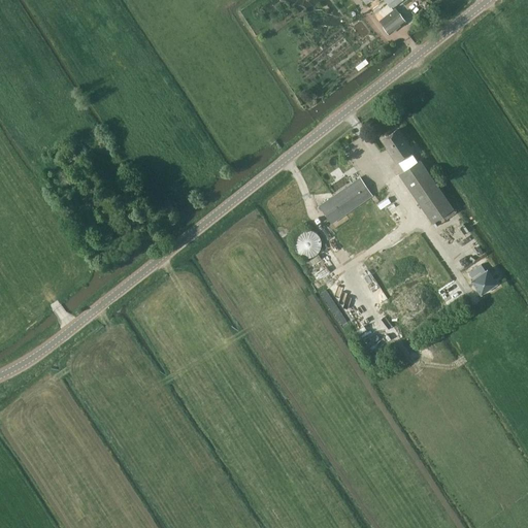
[(363,0),(365,3),(366,4),(371,0),(383,0),(387,4),(388,3),(392,8),(402,0),(363,0)]
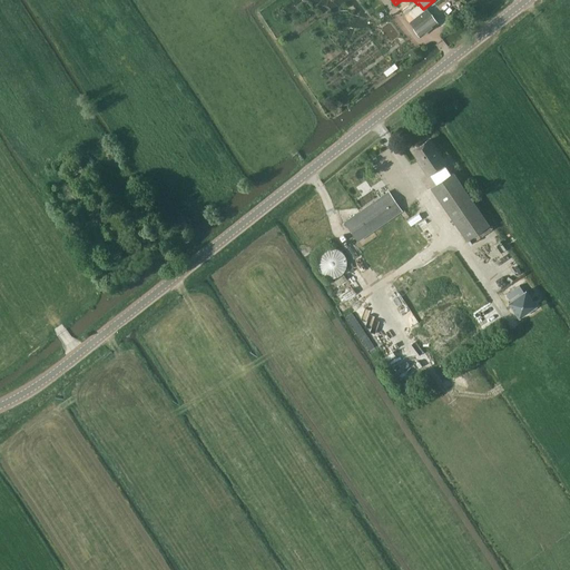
[(410,11),(403,16),(409,22),(420,37),(438,22),(426,8),(424,10),(423,9),(419,3),(418,5),(410,11)]
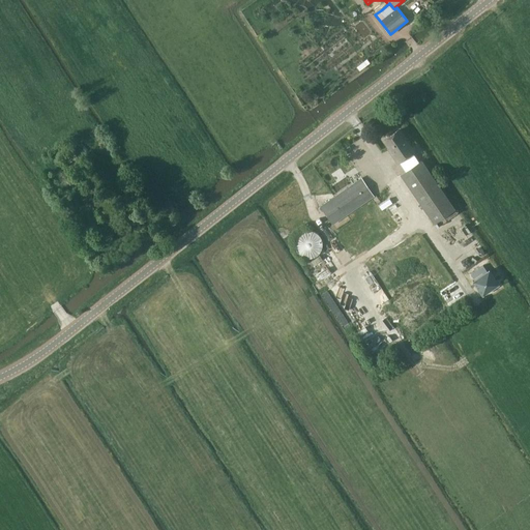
[(384,140),(383,141),(391,153),(398,163),(413,152),(398,129),(390,135),(389,135),(385,138),(384,140)]
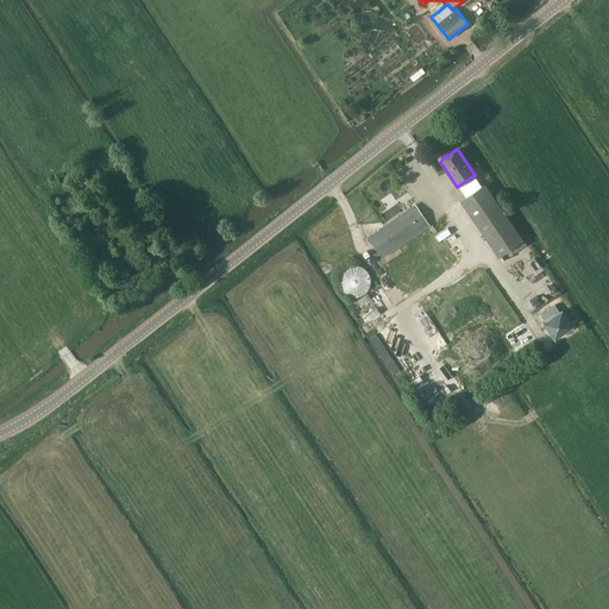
[(498,256),(522,239),(484,184),(460,201),(498,256)]
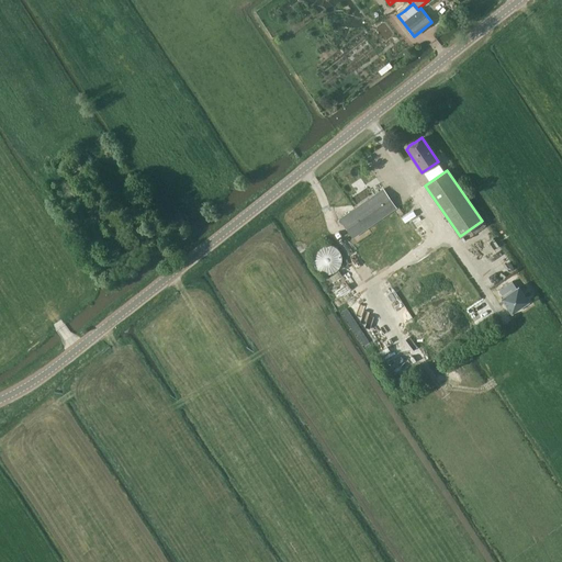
[(383,189),(339,220),(352,237),(396,208),(383,189)]
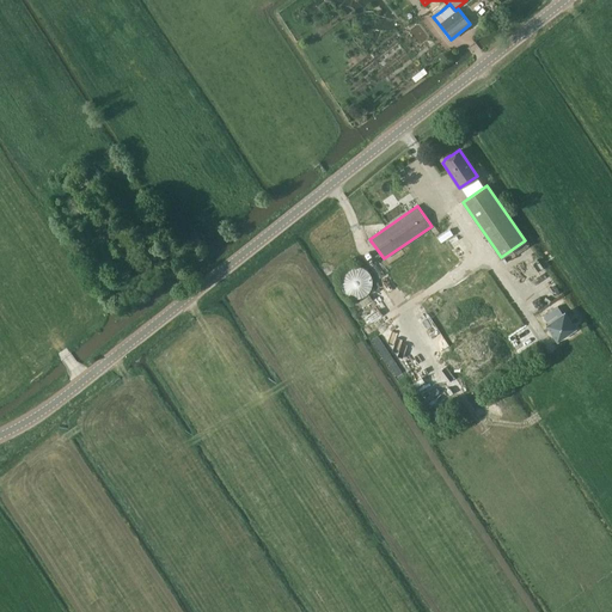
[(374,283),(374,279),(373,276),(371,273),(368,269),(366,268),(362,265),(359,264),(355,264),(352,265),(348,267),(346,268),(342,270),(341,273),(338,276),(338,280),(337,283),(338,287),(340,291),(341,294),(343,297),(348,300),(353,301),(356,301),(359,301),(363,300),(368,297),(371,294),(373,291),(374,287),(374,283)]
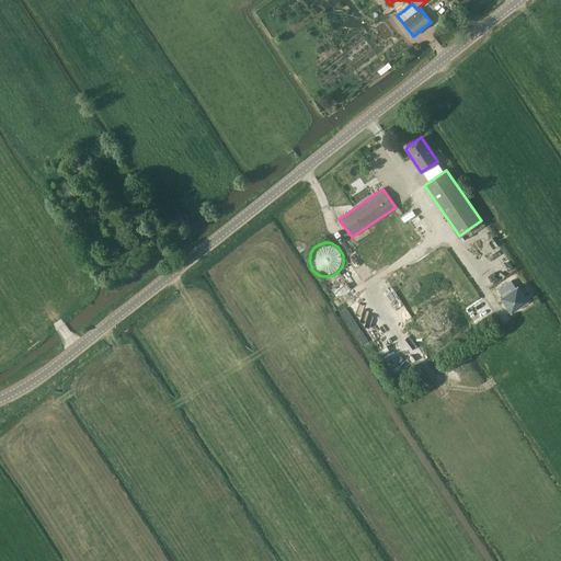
[(514,278),(497,289),(512,311),(528,300),(514,278)]
